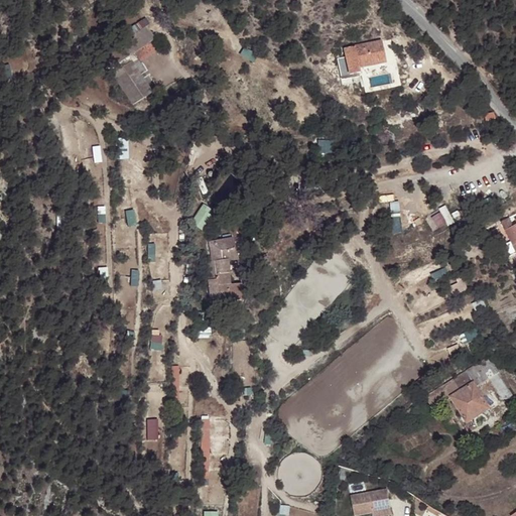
[(136,46),(156,33),(148,21),(104,50),(112,62),(129,50),(136,46)]
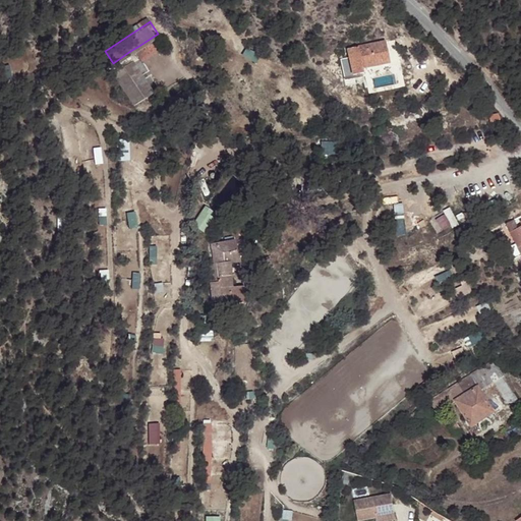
[(163,41),(158,34),(137,47),(142,55),(163,41)]
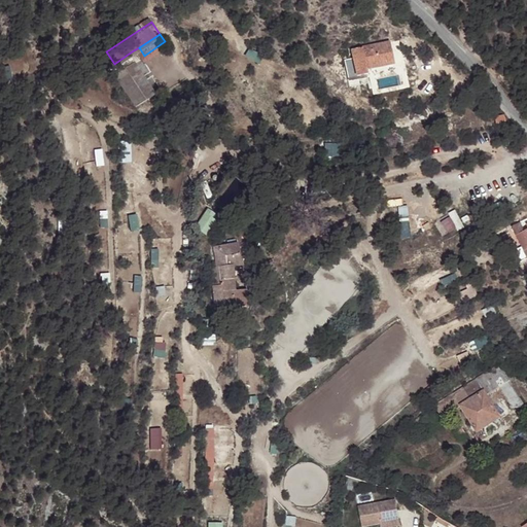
[(265,53),(249,42),(245,48),(260,59),(265,53)]
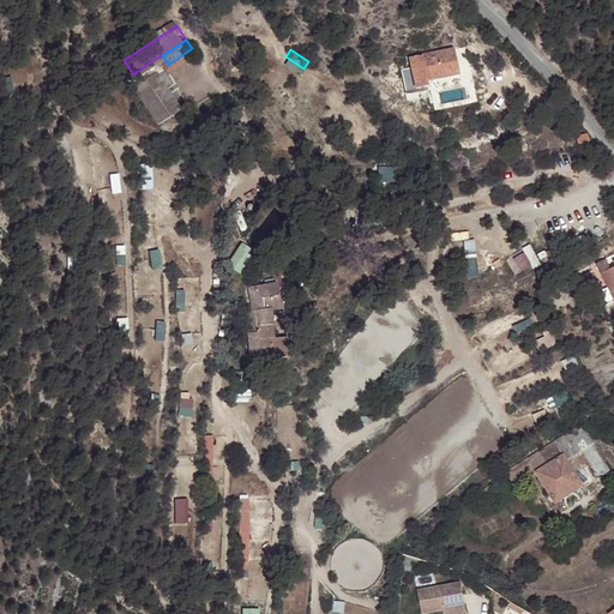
[(462,74),(455,49),(411,61),(420,92),(432,89),(431,83),(462,74)]
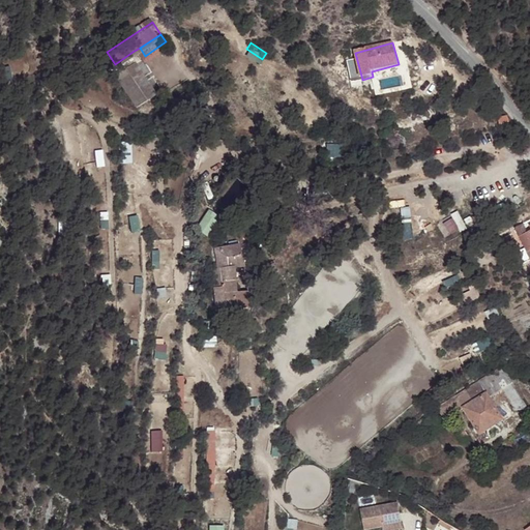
[(126,63),(147,95),(156,88),(133,52),(115,64),(118,68),(126,63)]
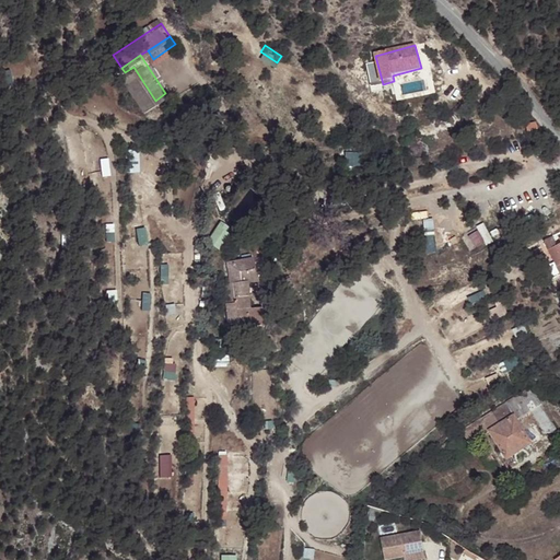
[(123,74),(144,107),(155,101),(133,67),(125,72),(123,74)]
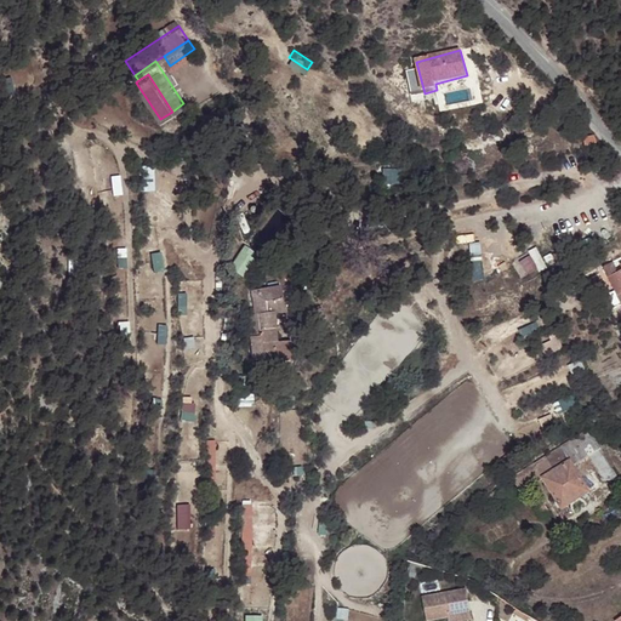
[(436,84),(437,90),(468,81),(467,75),(436,84)]
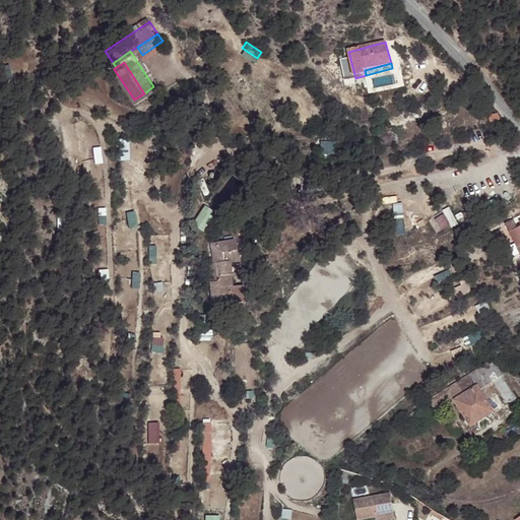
[(497,114),(488,116),(490,123),(499,120),(497,114)]
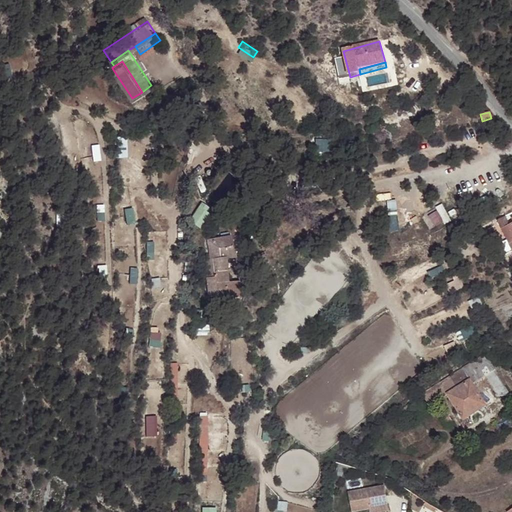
[(117,157),(127,157),(127,137),(117,137),(117,157)]
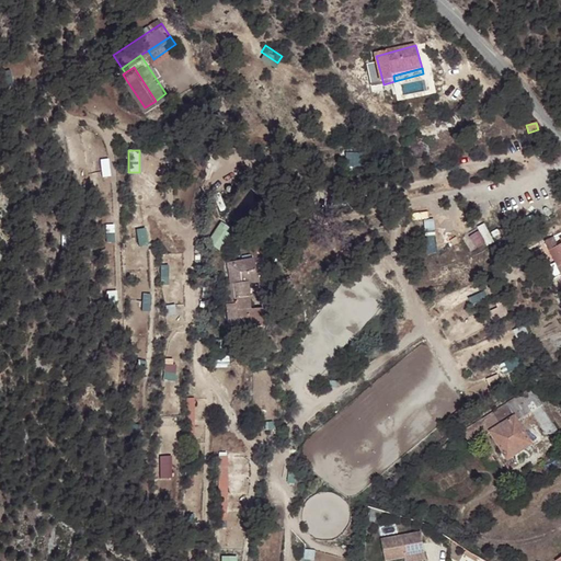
[(436,218),(426,219),(428,253),(438,252),(436,218)]
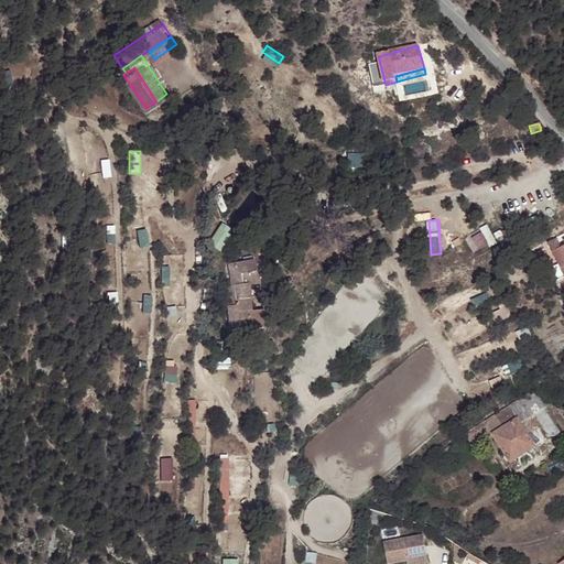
[(209,241),(221,250),(235,230),(224,221),(209,241)]
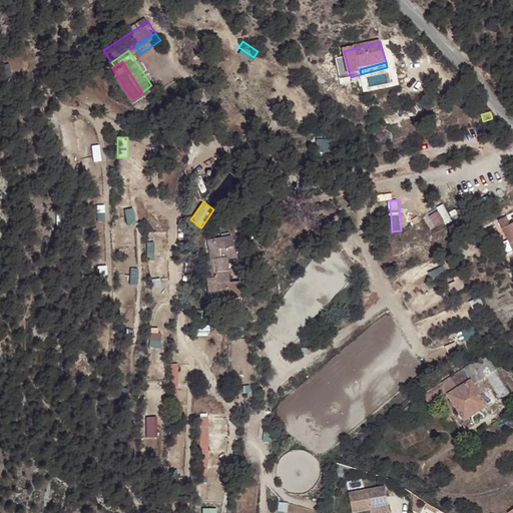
[(429,215),(438,228),(453,219),(444,205),(429,215)]
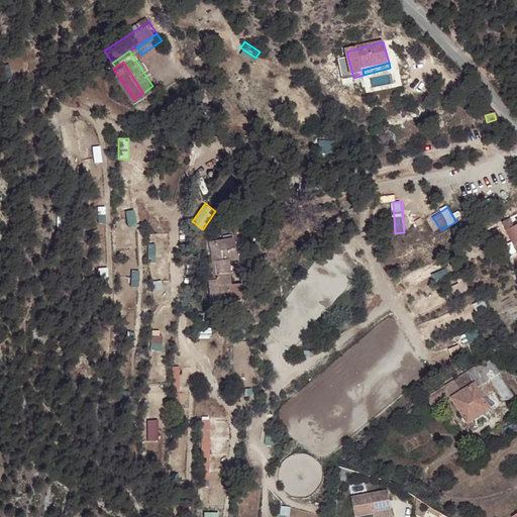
[(516,225),(514,227),(510,218),(504,221),(512,240),(516,250),(516,225)]
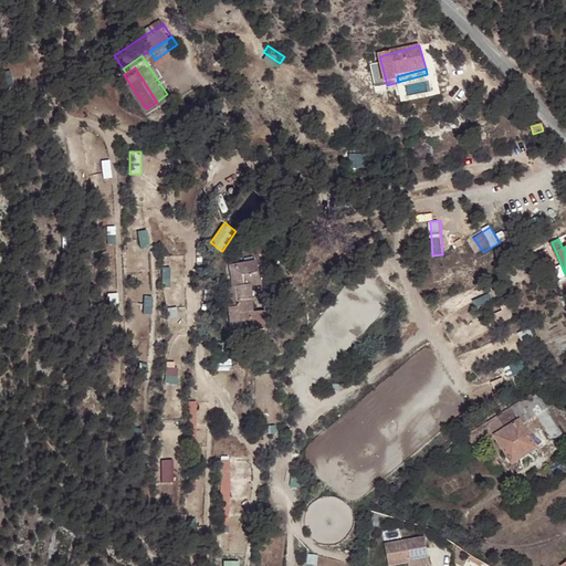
[(227,281),(233,323),(247,321),(248,323),(271,320),(268,303),(253,305),(250,279),(261,278),(257,255),(231,259),(234,280),(227,281)]
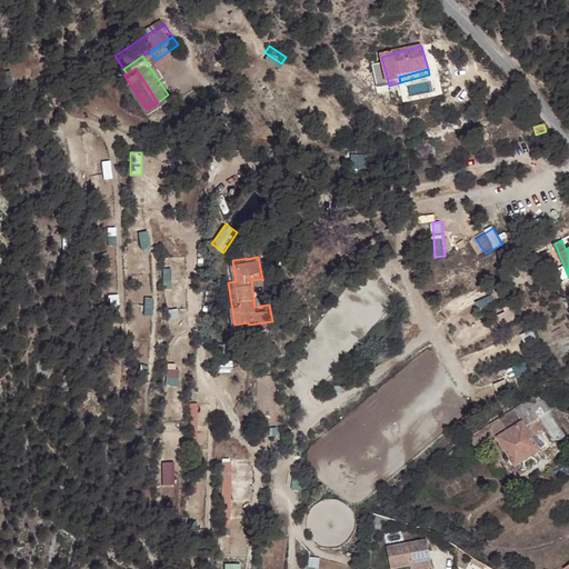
[(568,277),(568,276),(563,265),(555,268),(561,281),(568,277)]
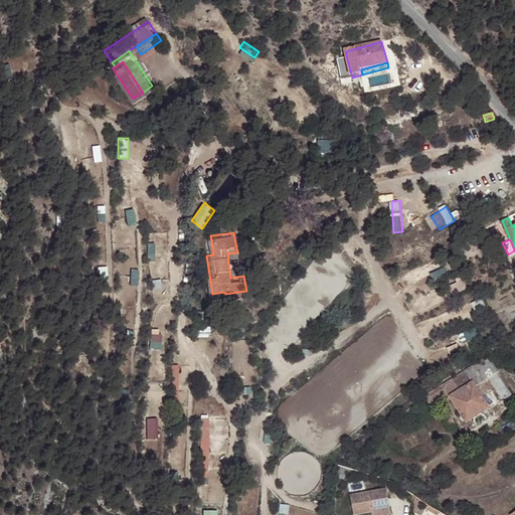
[(162,348),(162,334),(151,334),(151,348),(162,348)]
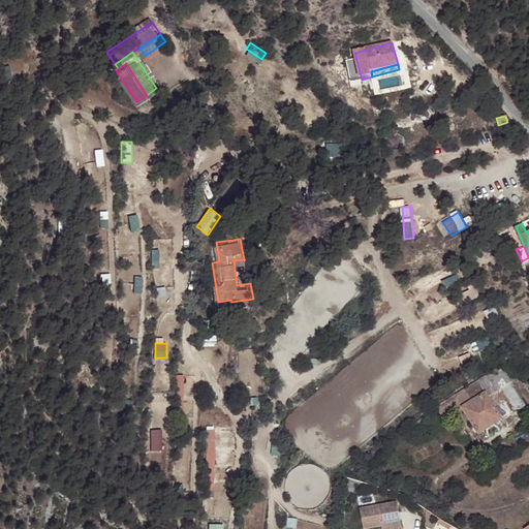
[(437,406),(445,418),(464,406),(479,432),(503,417),(489,396),(502,387),(515,407),(528,408),(511,382),(514,381),(503,365),(437,406)]
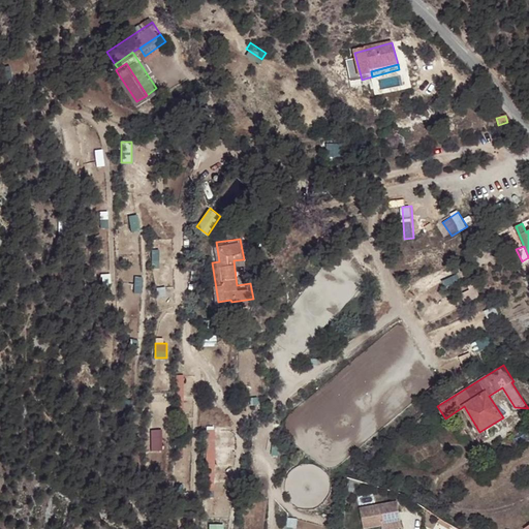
[(177,375),(178,400),(185,399),(184,374),(177,375)]
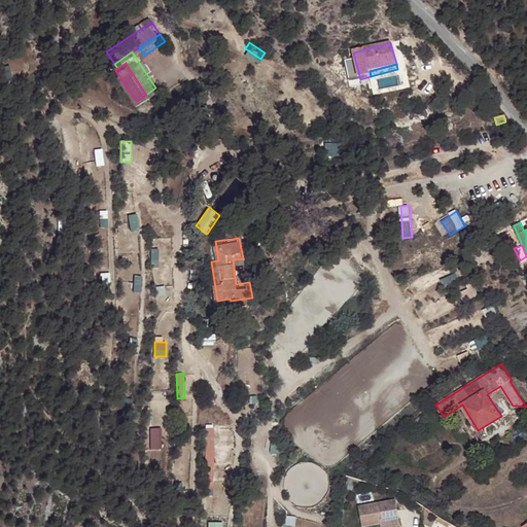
[(426,412),(411,423),(412,425),(415,423),(416,425),(428,416),(426,412)]
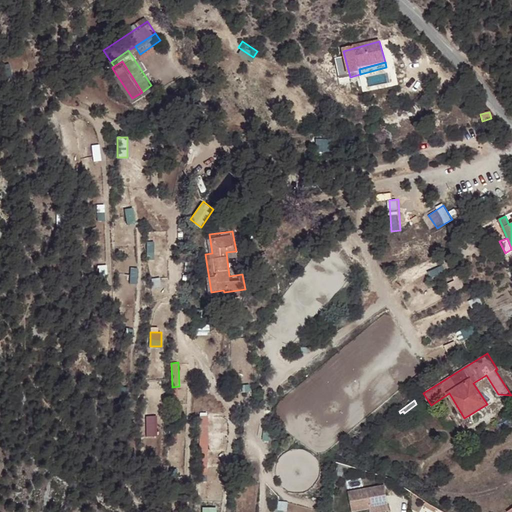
[(441,418),(446,425),(453,420),(444,405),(439,407),(443,413),(445,412),(446,414),(441,418)]
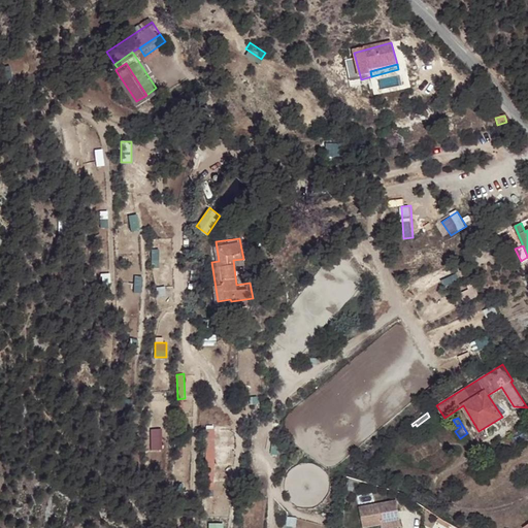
[(163,450),(162,428),(151,429),(151,450),(163,450)]
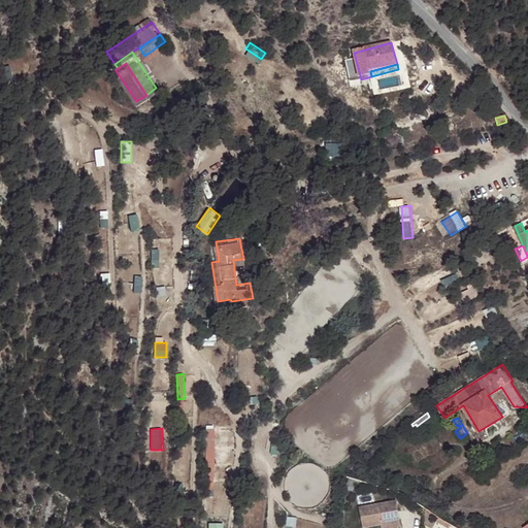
[(399,494),(361,499),(364,520),(383,518),(382,515),(401,513),(399,494)]
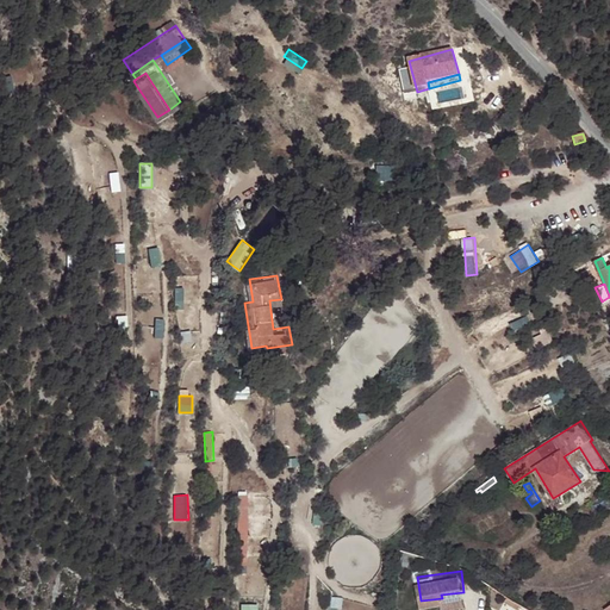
[(464,592),(441,595),(442,598),(442,604),(465,601),(464,592)]
